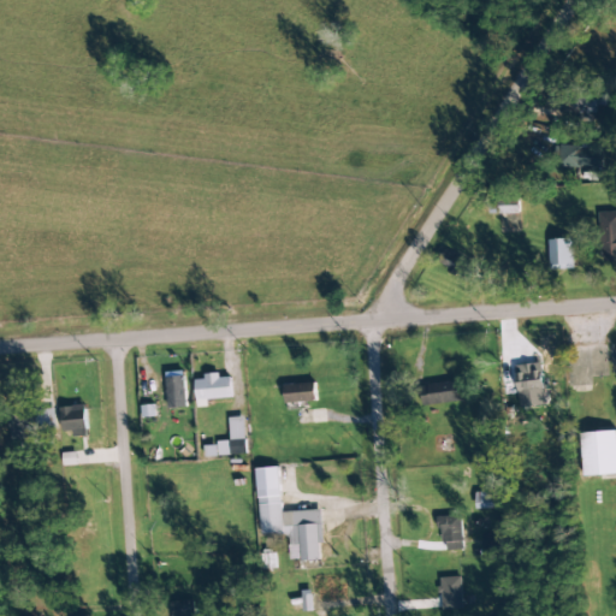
[(602,169),(603,147),(556,146),(555,167),(602,169)]
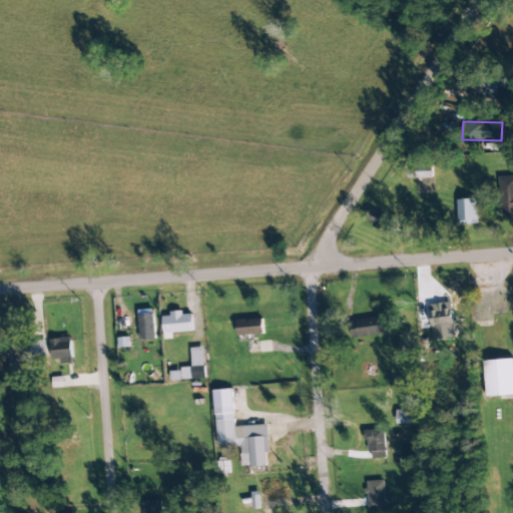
[(512,175),(500,176),(501,218),(512,217),(512,175)]
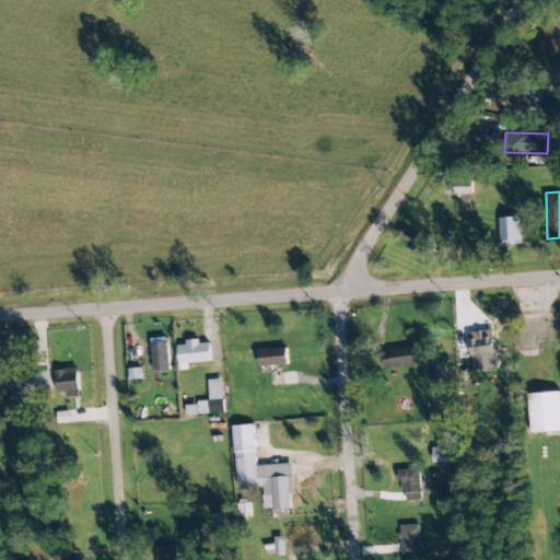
[(499,218),(500,246),(522,245),(521,218),(499,218)]
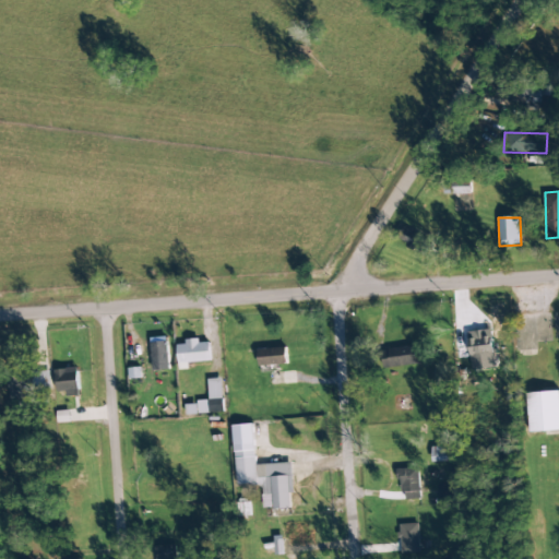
[(418,248),(424,240),(406,226),(400,235),(418,248)]
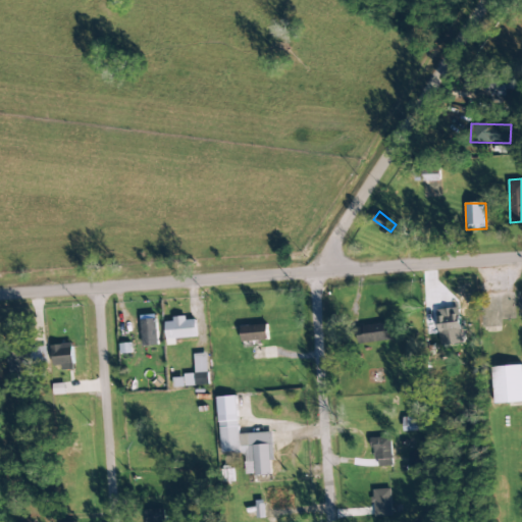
[(438,310),(440,346),(462,344),(460,308),(438,310)]
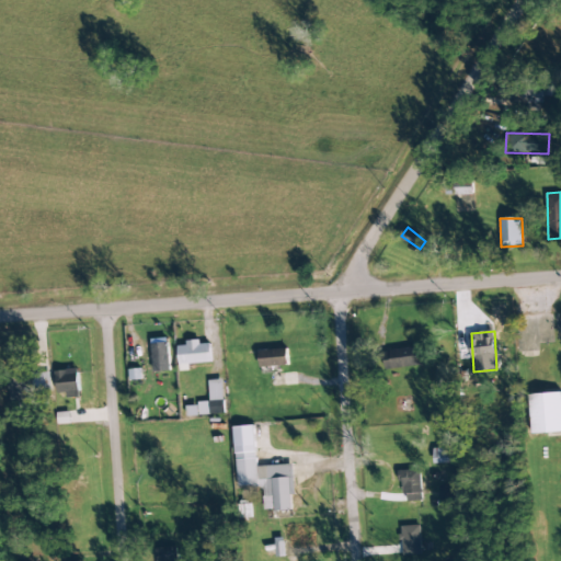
[(212,362),(210,344),(201,344),(201,342),(178,344),(180,371),(190,370),(190,364),(212,362)]
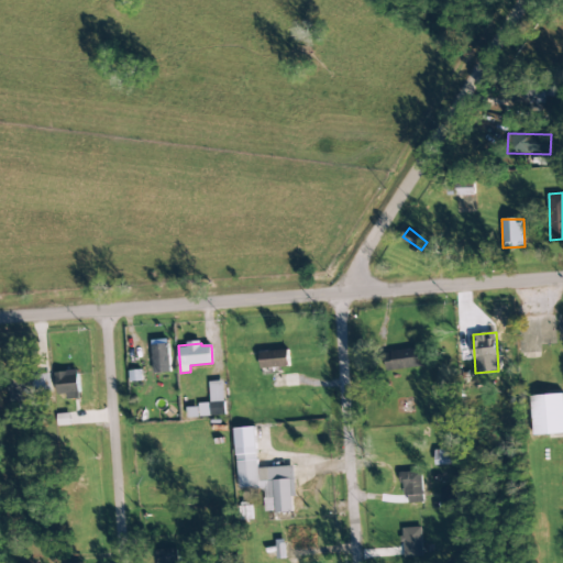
[(169,344),(153,344),(153,373),(170,373),(169,344)]
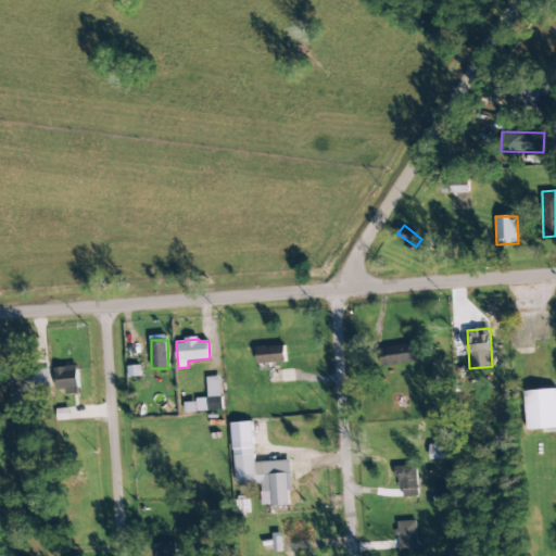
[(419,363),(419,345),(382,346),(383,365),(419,363)]
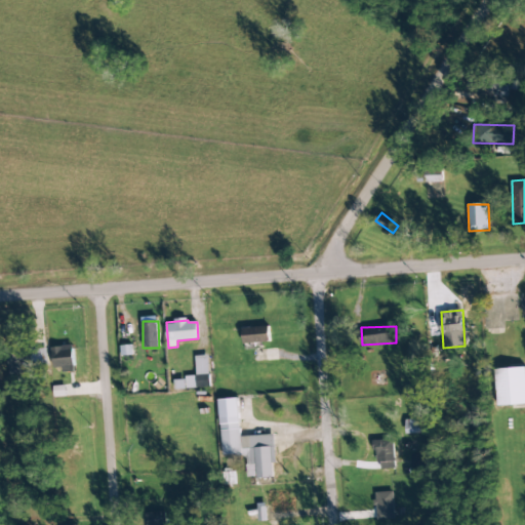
[(243,344),(270,342),(270,327),(243,328),(243,344)]
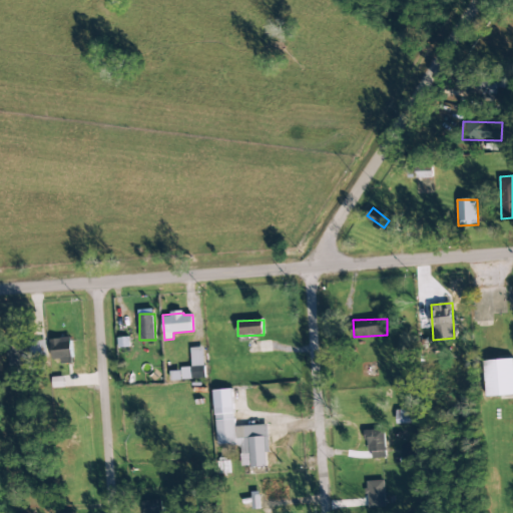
[(53,363),(73,362),(71,338),(51,340),(53,363)]
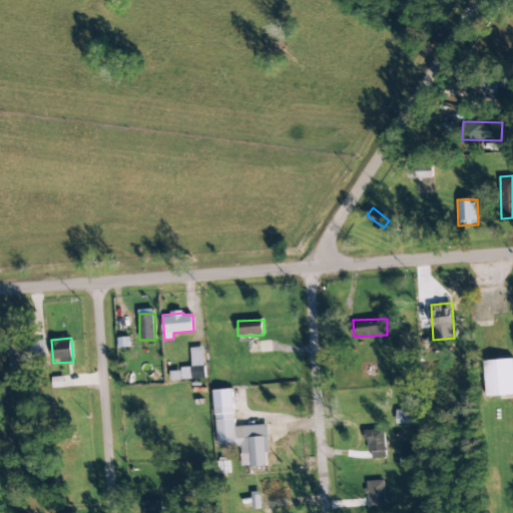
[(10,369),(30,368),(30,355),(34,355),(33,340),(8,341),(10,369)]
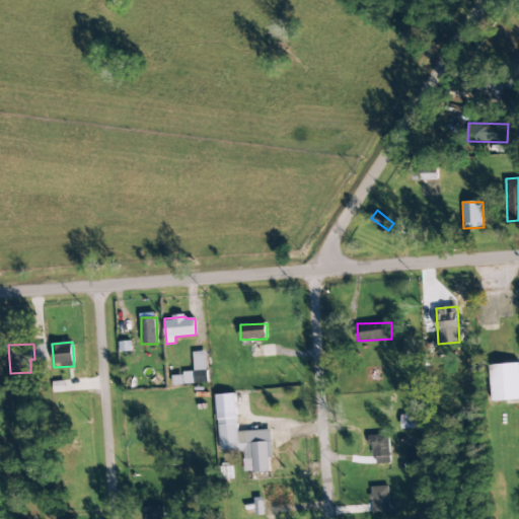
[(208,383),(206,352),(194,352),(195,373),(173,374),(173,385),(208,383)]
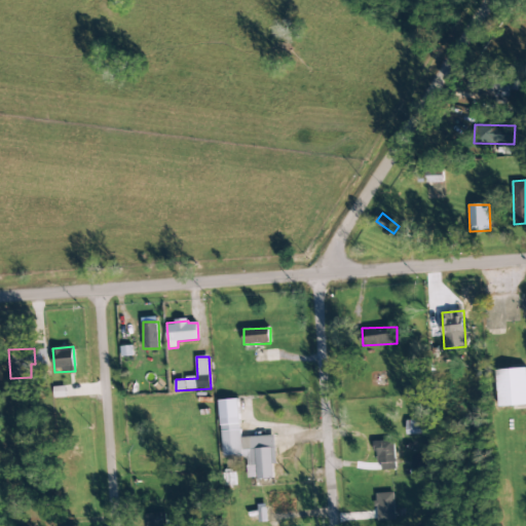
[(525,405),(525,368),(497,370),(498,406),(525,405)]
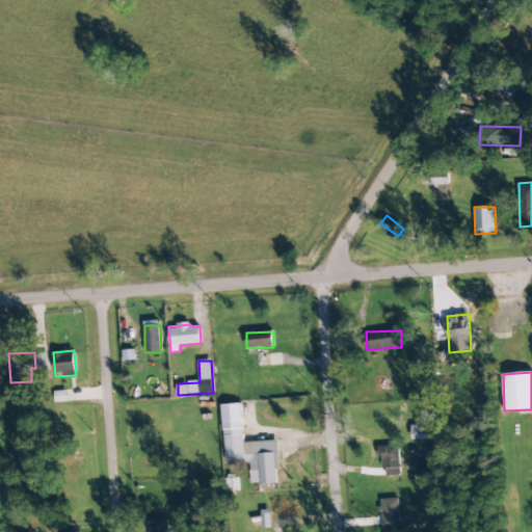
[(222,405),(225,461),(250,460),(251,484),(276,483),(276,470),(280,470),(278,441),(243,443),(241,404),(222,405)]
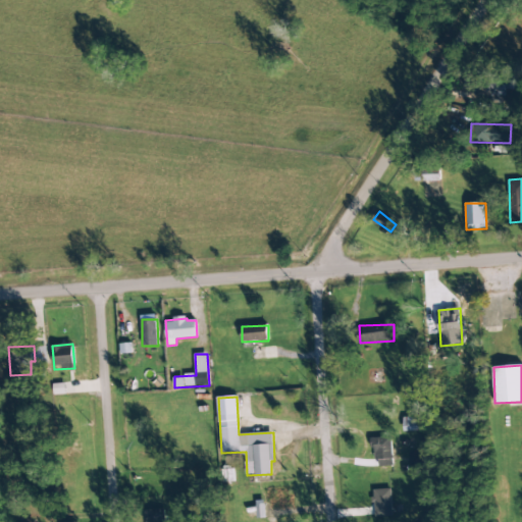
[(404,417),(405,431),(424,430),(423,416),(404,417)]
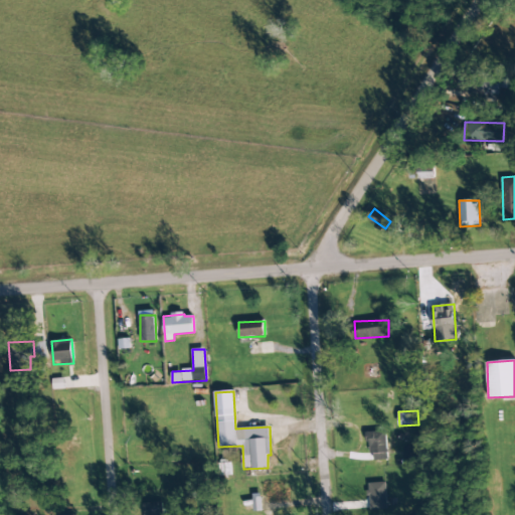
[(386,432),(365,433),(366,444),(370,444),(371,461),(387,460),(386,432)]
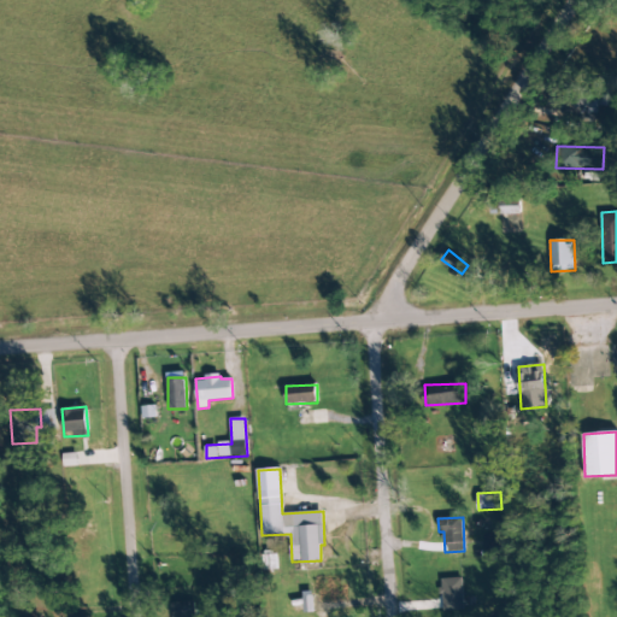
[(442,611),(463,611),(462,579),(441,579),(442,611)]
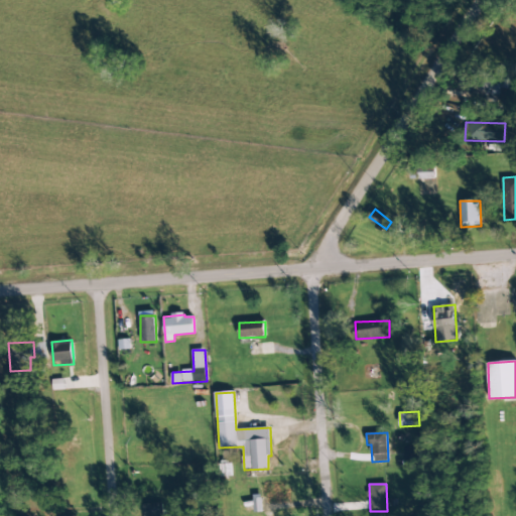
[(262,495),(253,495),(254,512),(263,512),(262,495)]
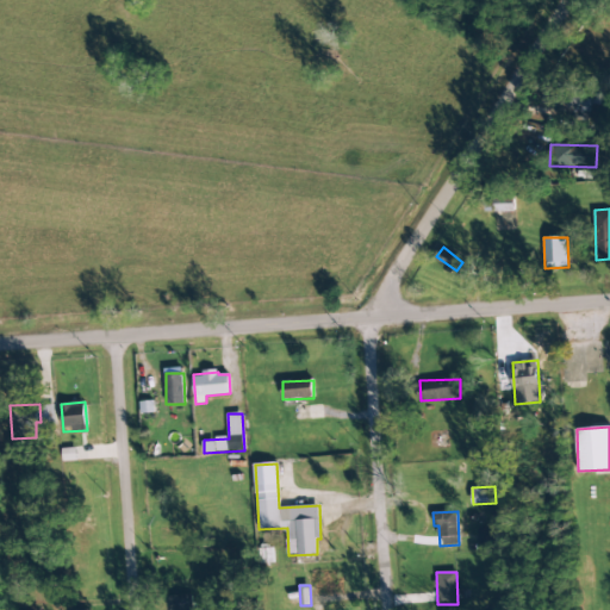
[(169,609),(192,609),(192,595),(169,596),(169,609)]
